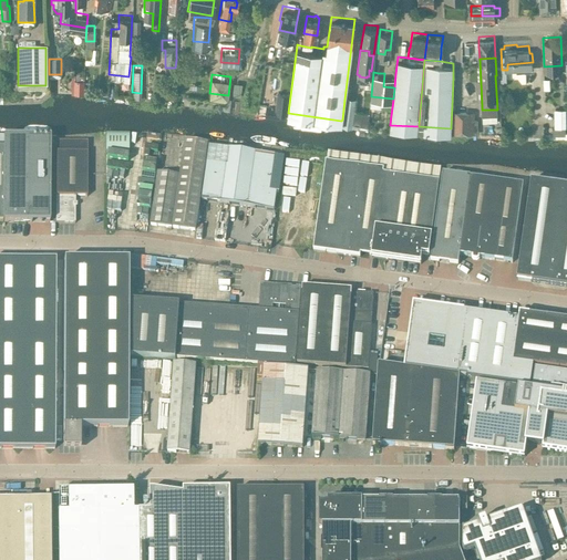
[(278,87),(276,107),(287,109),(289,89),(278,87)]
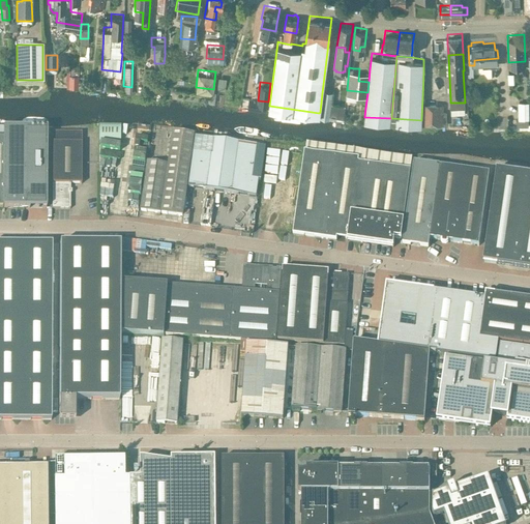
[(322,93),(320,112),(329,113),(330,111),(344,113),(345,100),(332,98),(330,98),(332,88),(325,87),(324,93),(322,93)]
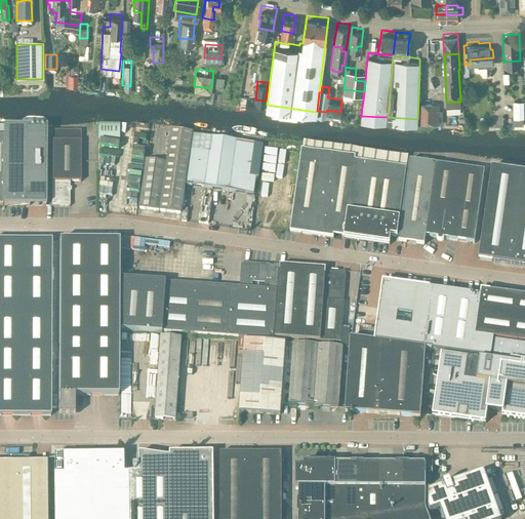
[(523,112),(523,95),(514,95),(515,112),(523,112)]
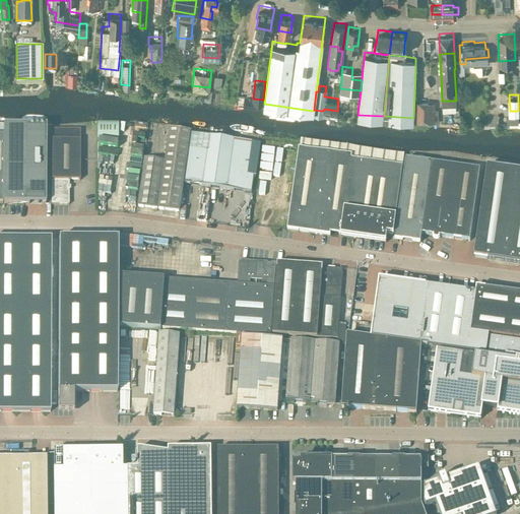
[(418,97),(418,117),(428,117),(429,98),(418,97)]
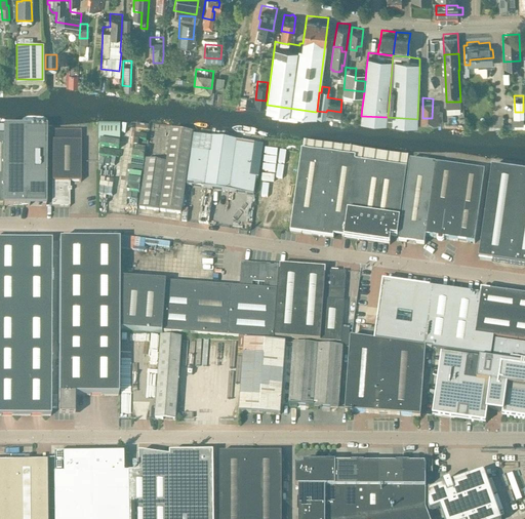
[(120,119),(99,118),(99,134),(120,134),(120,119)]
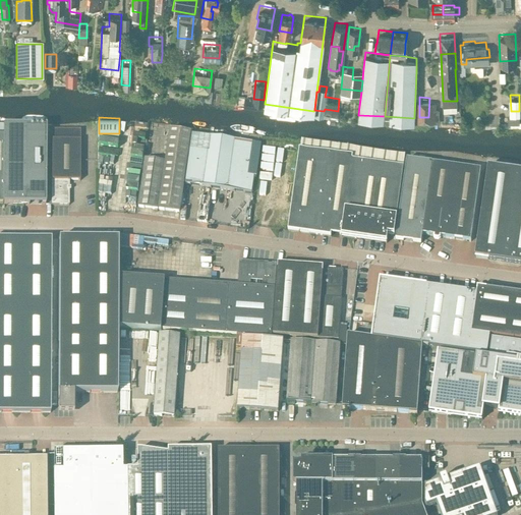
[(45,198),(46,194),(46,120),(3,120),(2,198),(7,198),(11,198),(25,198),(45,198)]
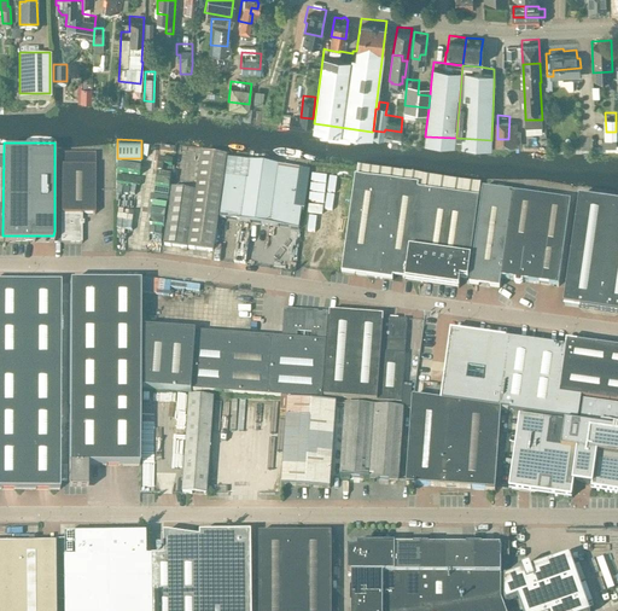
[(62,184),(95,184),(95,159),(95,147),(62,147),(62,159),(62,184)]
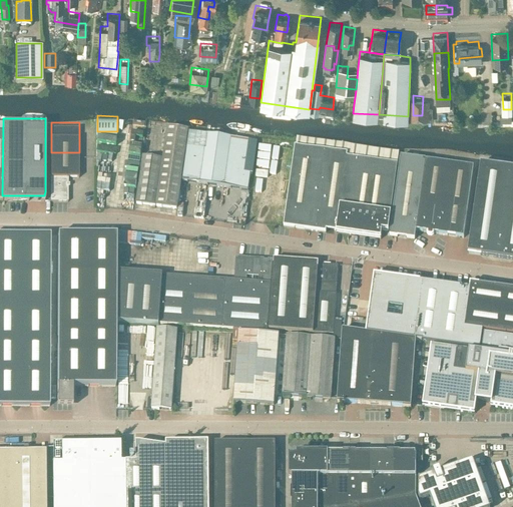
[(162,153),(155,201),(156,201),(177,204),(188,125),(167,122),(162,153)]
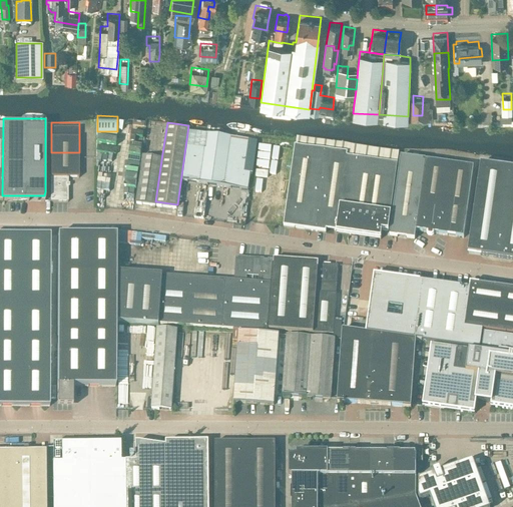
[(189,127),(182,176),(247,184),(249,168),(252,169),(258,137),(247,135),(189,127)]
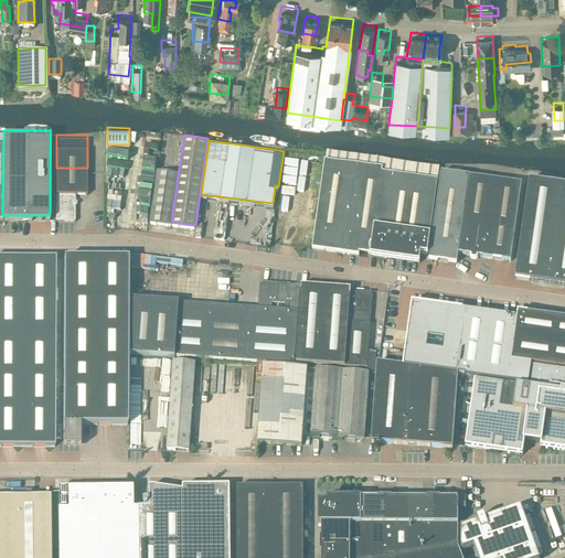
[(312,244),(336,247),(342,248),(359,250),(360,247),(370,249),(370,250),(376,251),(385,253),(390,254),(419,258),(420,248),(427,249),(440,162),(327,146),(326,146),(312,244)]
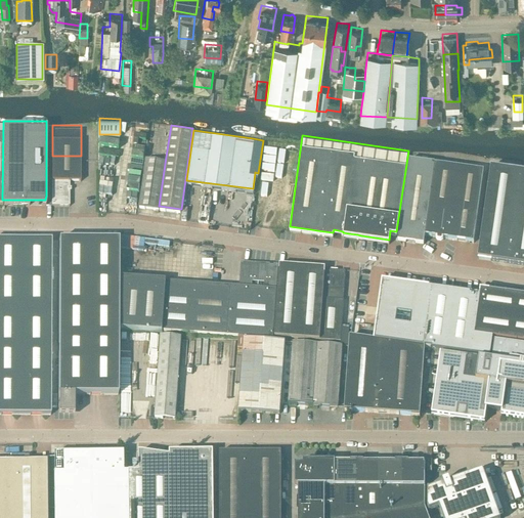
[(139,203),(159,206),(166,157),(146,154),(139,203)]
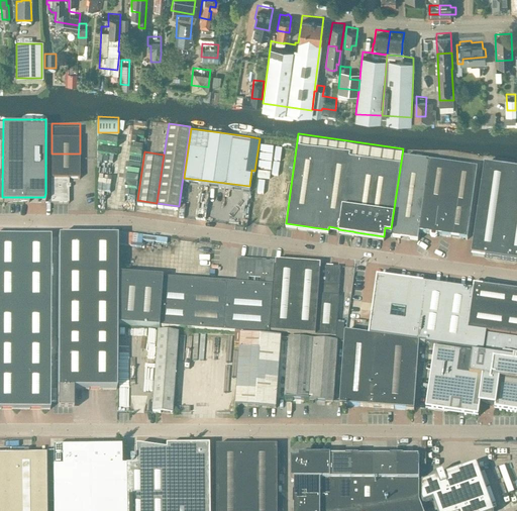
[(478,163),(404,152),(393,232),(417,235),(419,227),(468,234),(478,163)]
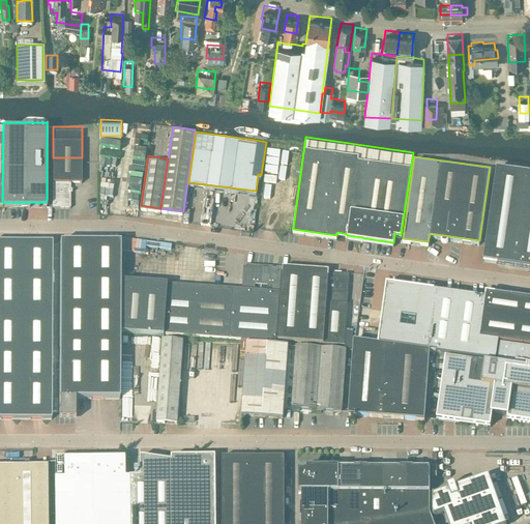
[(82,157),(53,157),(52,198),(52,203),(69,203),(69,178),(81,179),(82,157)]
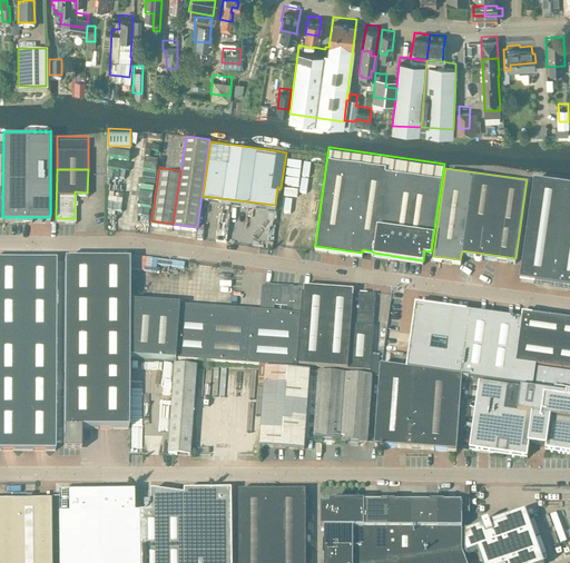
[(522,259),(520,276),(534,278),(543,279),(549,279),(569,283),(569,181),(534,176),(522,259)]
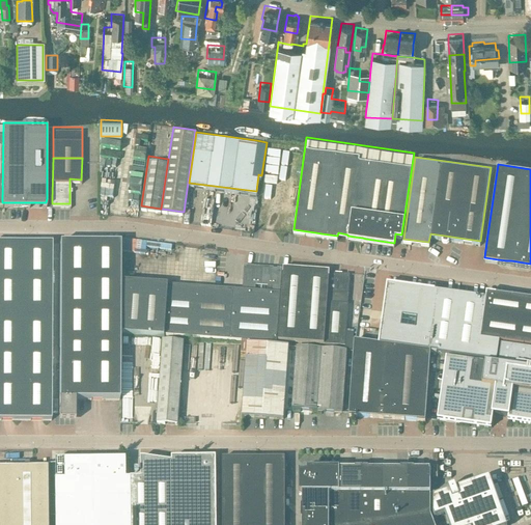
[(0,237),(0,415),(11,415),(22,415),(40,415),(51,415),(51,409),(51,408),(57,408),(57,395),(51,395),(52,238),(46,238),(44,238),(43,238),(31,238),(30,238),(18,238),(14,238),(1,238),(0,237)]
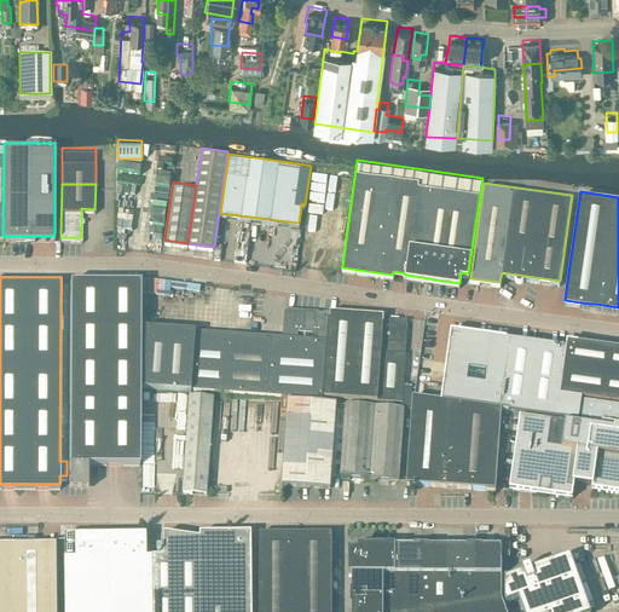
[(140,277),(70,277),(69,477),(87,477),(87,460),(139,461),(140,277)]
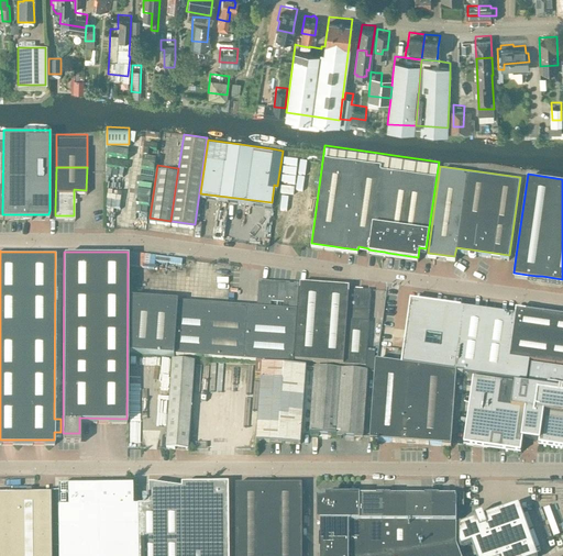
[(299,279),(258,276),(257,302),(178,297),(174,349),(293,358),(299,279)]
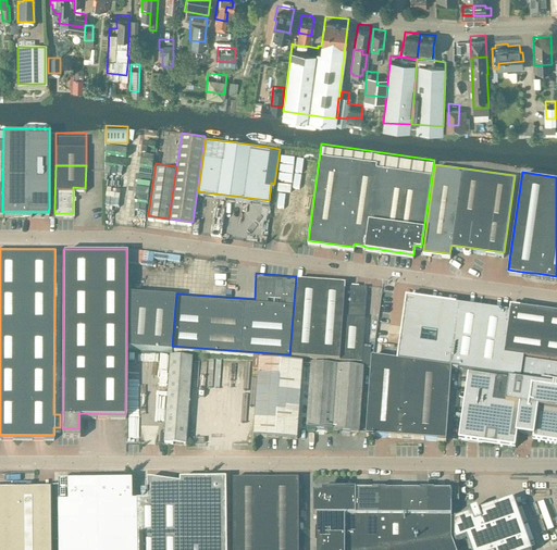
[(345,279),(297,276),(292,351),(361,357),(364,313),(363,313),(367,282),(345,280),(345,279)]
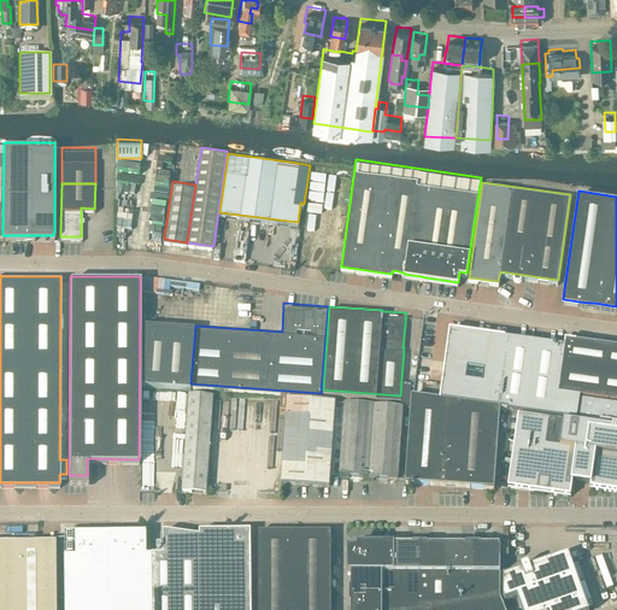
[(140,381),(191,383),(195,326),(140,321),(140,381)]
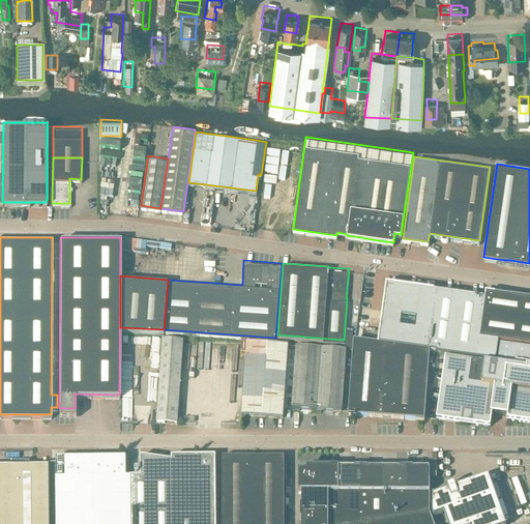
[(378,339),(378,340),(429,347),(496,356),(499,338),(529,341),(529,294),(529,295),(509,292),(503,291),(490,289),(486,289),(486,292),(486,294),(386,280),(378,339)]
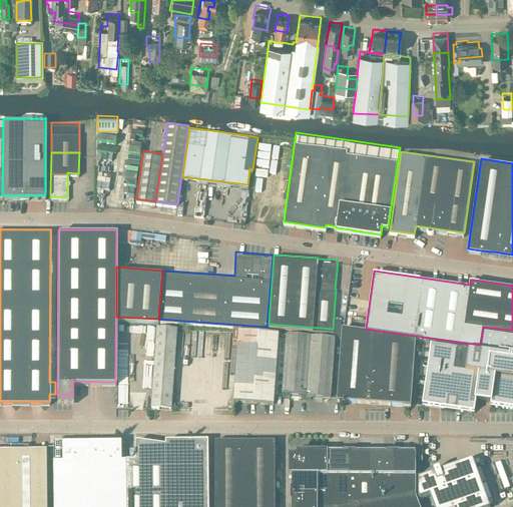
[(177,326),(158,325),(151,404),(171,405),(177,326)]
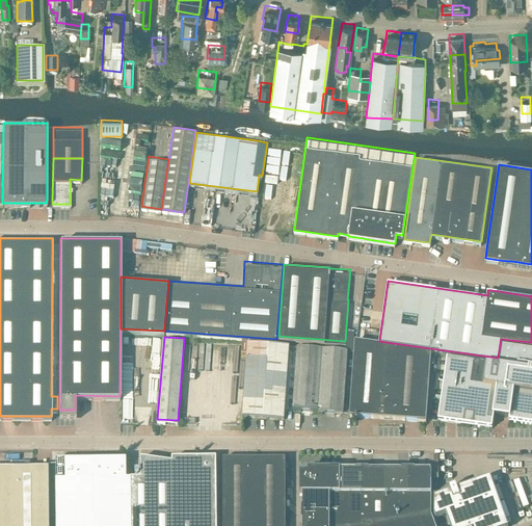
[(350,409),(349,412),(351,412),(357,412),(418,416),(426,417),(426,414),(427,400),(430,348),(379,341),(379,340),(354,337),(350,409)]
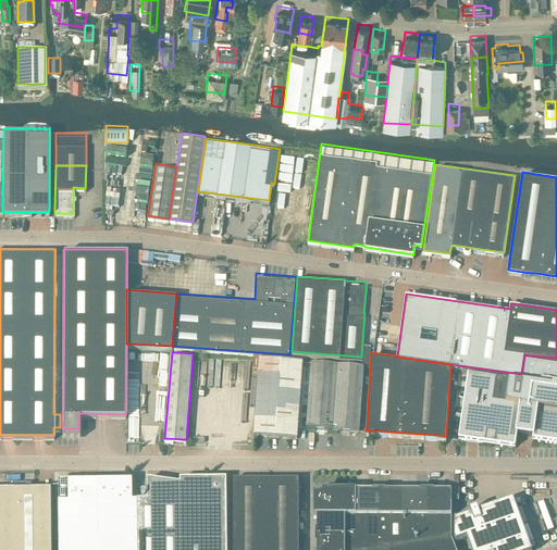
[(302,358),(260,354),(254,430),(297,434),(302,358)]
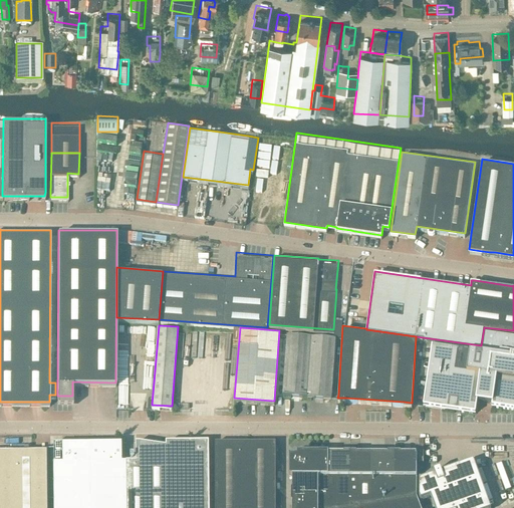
[(490,402),(513,405),(513,333),(485,330),(482,348),(430,341),(421,401),(473,409),(475,396),(490,399),(490,402)]
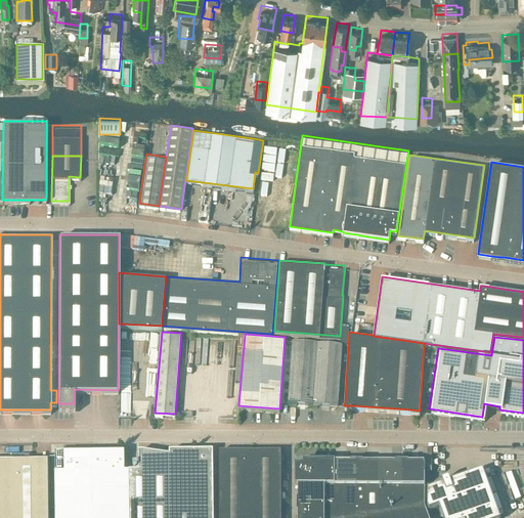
[(293,338),(289,398),(313,400),(317,339),(293,338)]
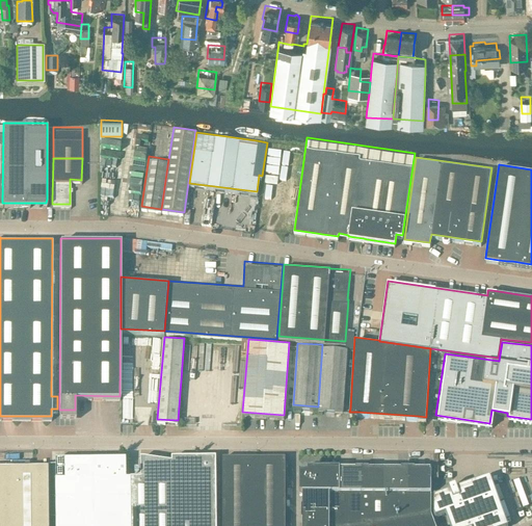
[(322,344),(318,406),(343,408),(347,346),(322,344)]
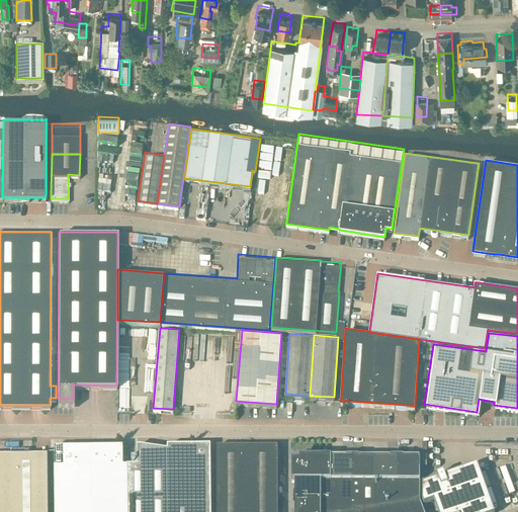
[(211,511),(211,441),(194,441),(194,450),(141,442),(138,442),(138,461),(124,461),(123,442),(64,442),(64,461),(55,462),(55,477),(50,477),(50,498),(55,498),(55,511),(211,511)]
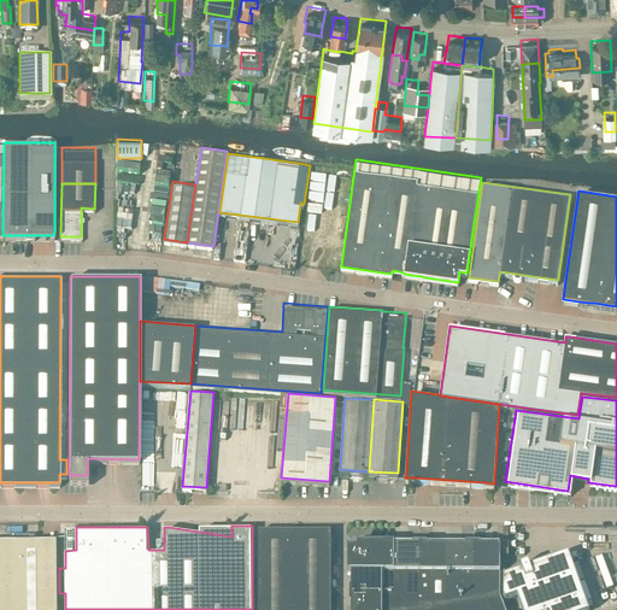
[(329,609),(330,527),(258,527),(258,609),(329,609)]
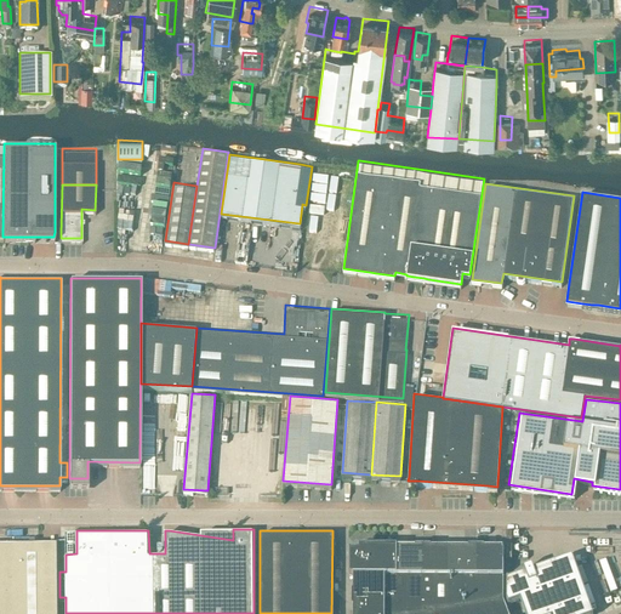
[(0,613),(57,613),(57,555),(57,539),(0,539),(0,613)]
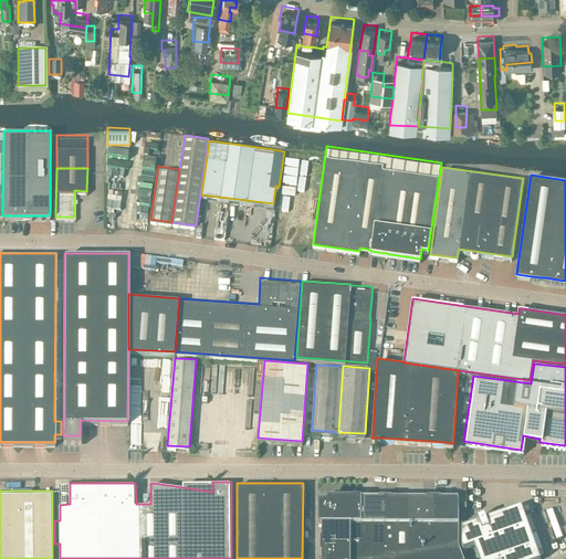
[(327,497),(318,497),(318,520),(322,520),(322,535),(321,535),(321,548),(322,548),(321,558),(464,558),(459,541),(459,520),(459,497),(458,497),(458,495),(441,495),(441,494),(427,494),(427,495),(392,495),(392,494),(378,494),(378,495),(362,495),(362,494),(327,494),(327,497)]
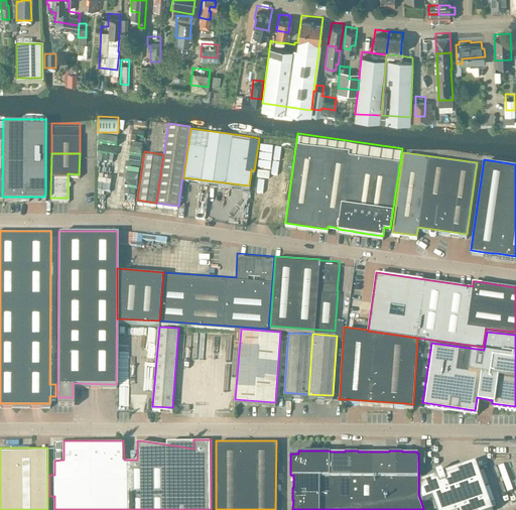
[(487,509),(493,508),(476,461),(444,472),(443,468),(435,470),(437,475),(422,480),(422,496),(423,498),(433,495),(439,509),(487,509)]
